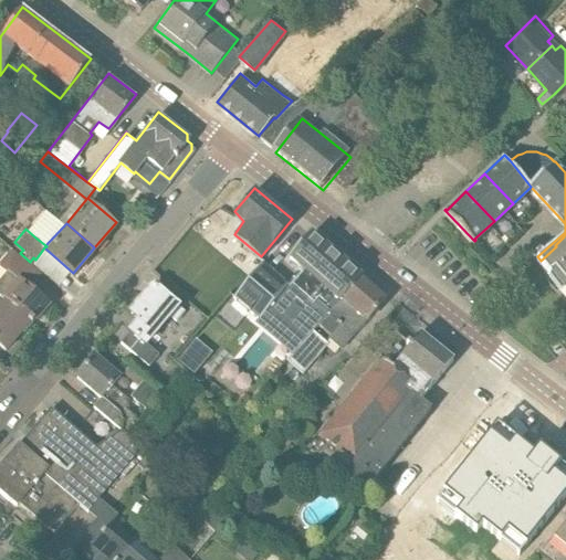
[(261,316),(296,346),(302,340),(312,329),(318,321),(327,312),(328,313),(362,275),(311,231),(292,254),(305,265),(290,283),(263,261),(234,295),(261,317),(261,316)]
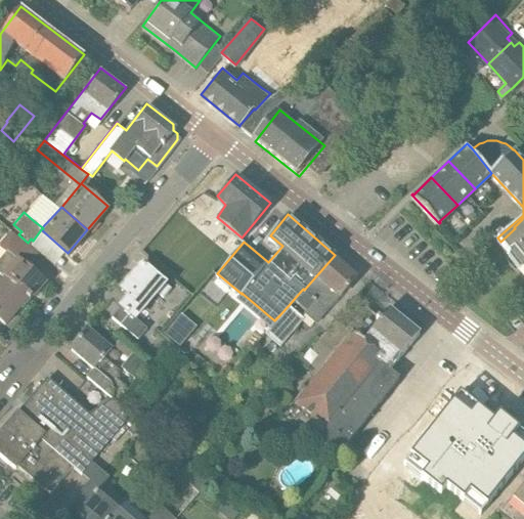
[(523,217),(522,219),(514,227),(515,228),(500,242),(510,253),(515,249),(523,259),(523,217)]
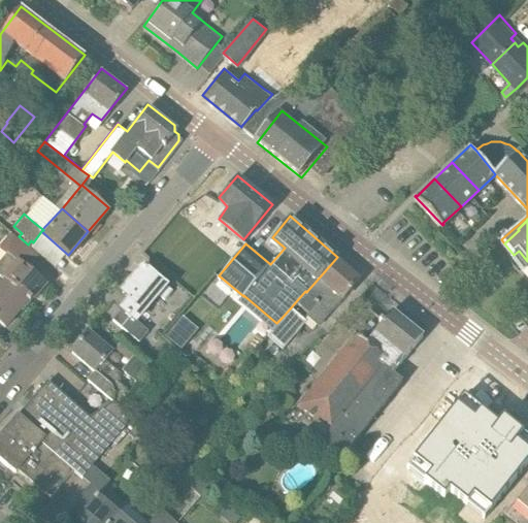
[(31,299),(31,298),(45,282),(28,266),(38,254),(28,244),(19,236),(0,257),(0,270),(2,272),(1,274),(28,297),(31,299)]
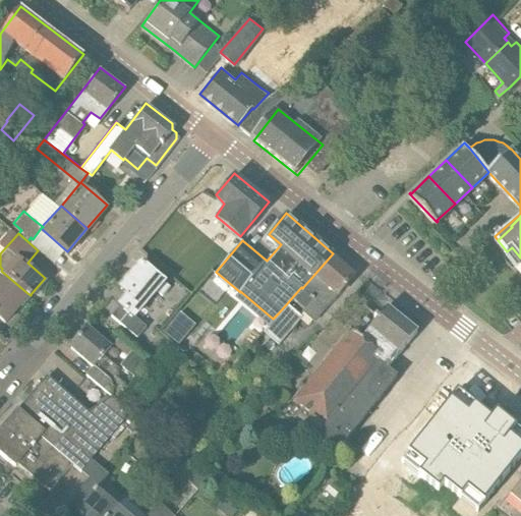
[(314,319),(355,273),(333,253),(302,288),(301,287),(293,296),(304,306),(302,308),(314,319)]
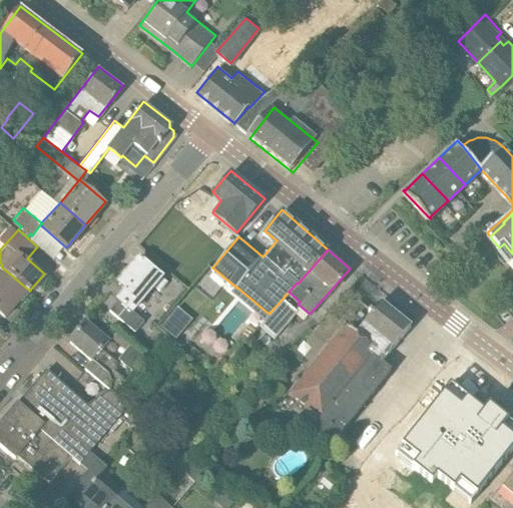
[(169,284),(143,263),(127,283),(122,287),(120,291),(128,298),(112,313),(137,335),(148,323),(142,318),(169,284)]
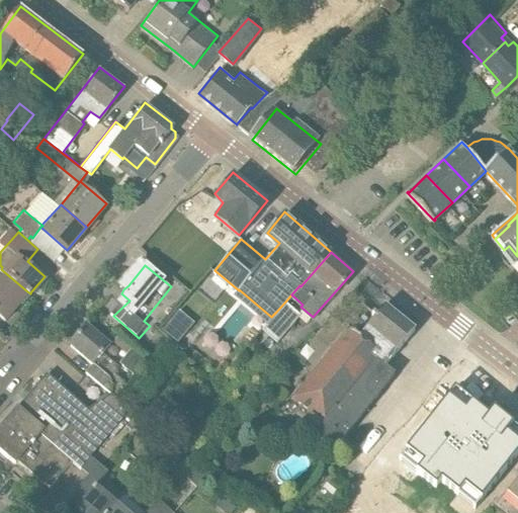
[(0,269),(0,312),(6,318),(27,291),(1,269),(0,269)]
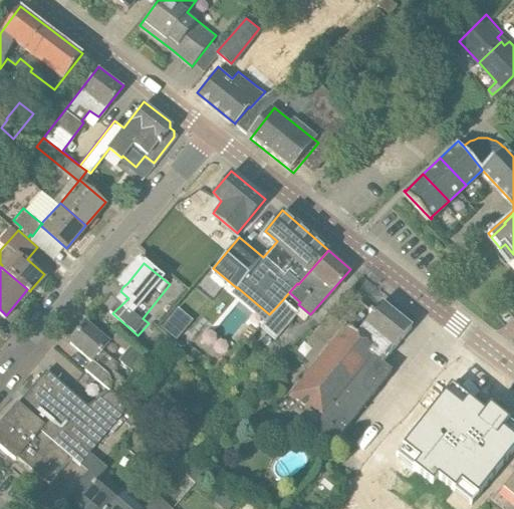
[(283,299),(274,309),(288,321),(297,311),(283,299)]
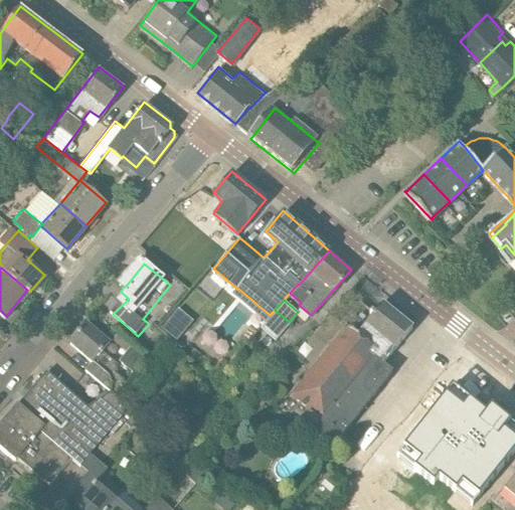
[(303,422),(337,448),(393,372),(385,366),(413,328),(381,304),(356,338),(341,328),(290,395),(312,411),(303,422)]
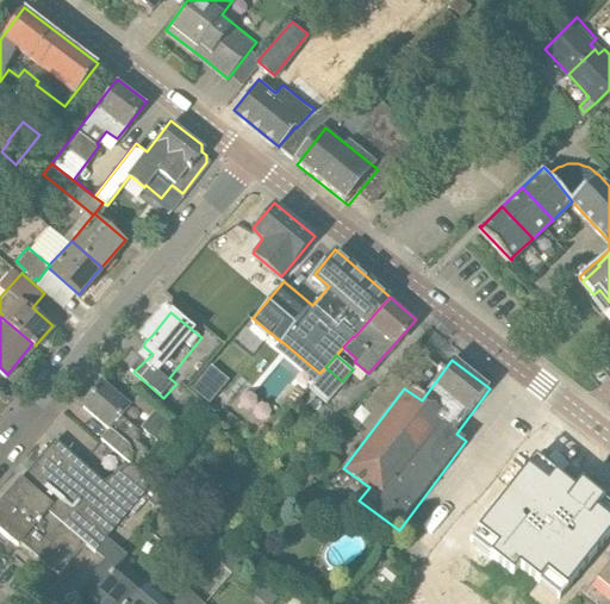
[(212,361),(193,385),(212,400),(231,375),(212,361)]
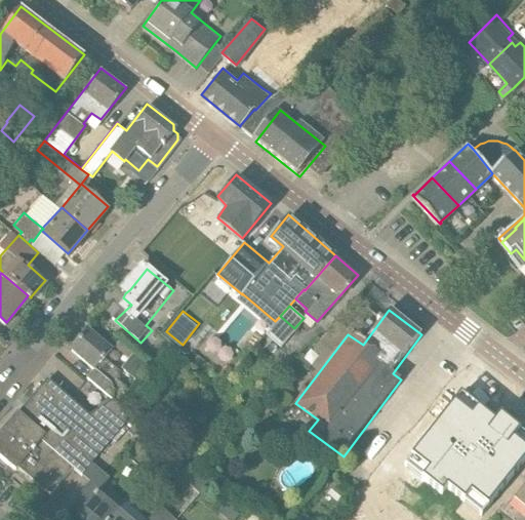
[(118,401),(136,377),(125,368),(120,375),(117,373),(121,368),(105,355),(112,347),(88,327),(71,347),(95,366),(95,365),(99,368),(91,377),(112,396),(118,402),(119,402),(118,401)]
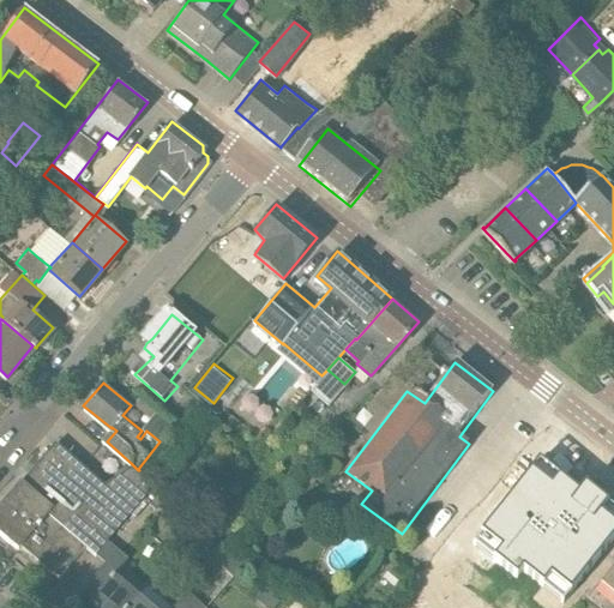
[(150,416),(142,427),(146,431),(160,441),(174,425),(156,409),(150,416)]
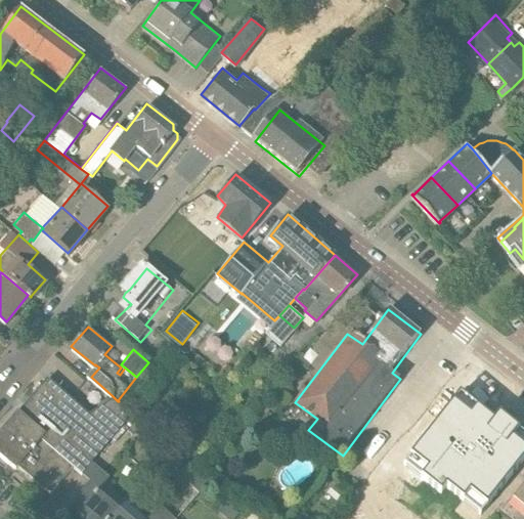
[(89,411),(47,375),(0,430),(0,452),(15,467),(18,463),(50,490),(73,464),(82,471),(132,412),(119,401),(118,401),(112,395),(89,411)]
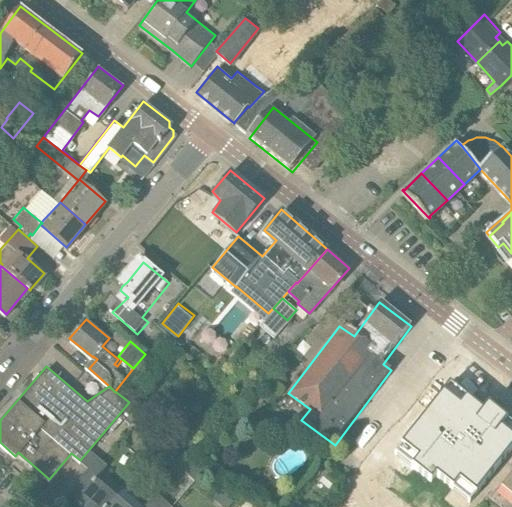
[(468,499),(511,443),(511,421),(487,401),(482,407),(448,381),(394,449),(430,478),(435,472),(468,499)]
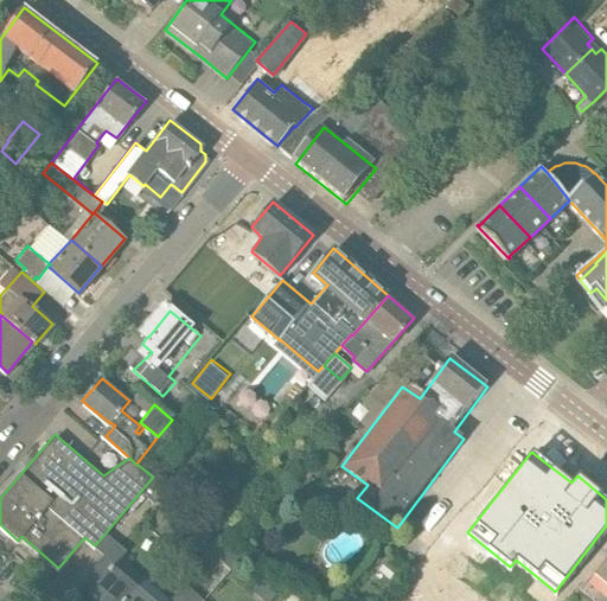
[(299,485),(311,471),(310,470),(312,467),(301,458),(287,474),(299,485)]
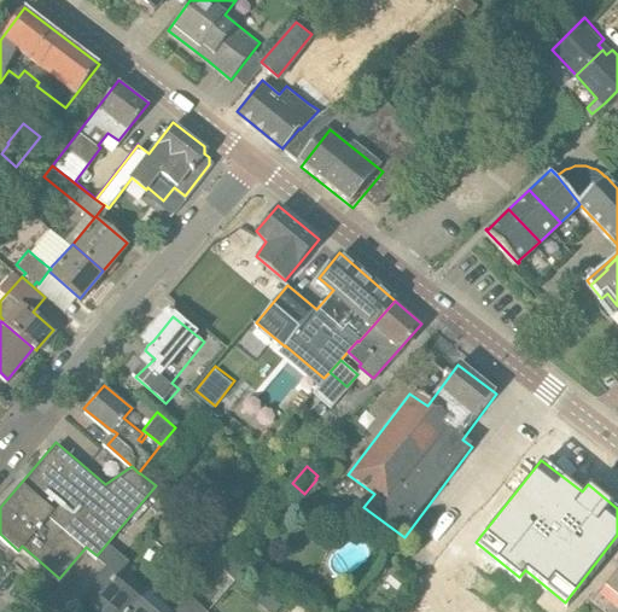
[(140,596),(115,576),(120,569),(109,559),(92,580),(101,588),(91,601),(103,611),(101,611),(128,611),(149,587),(140,596)]
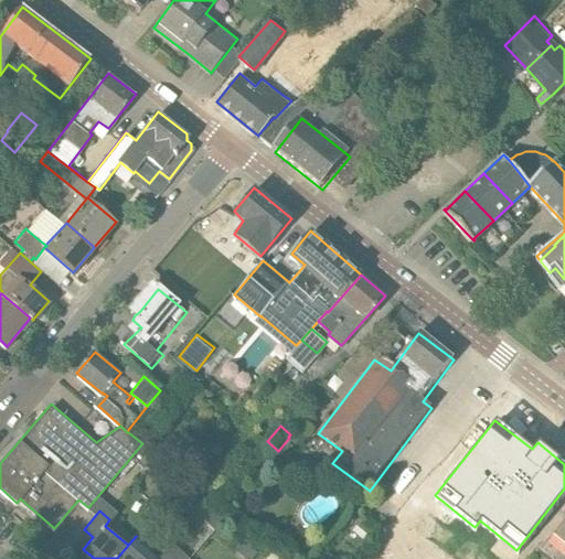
[(564,539),(564,517),(554,531),(564,539)]
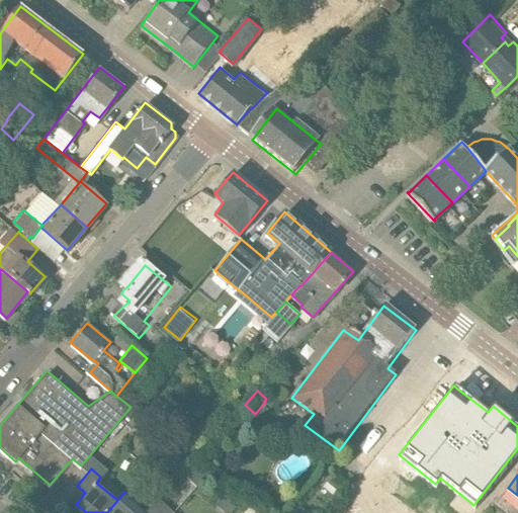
[(146,510),(124,492),(107,512),(171,512),(173,510),(158,496),(146,510)]
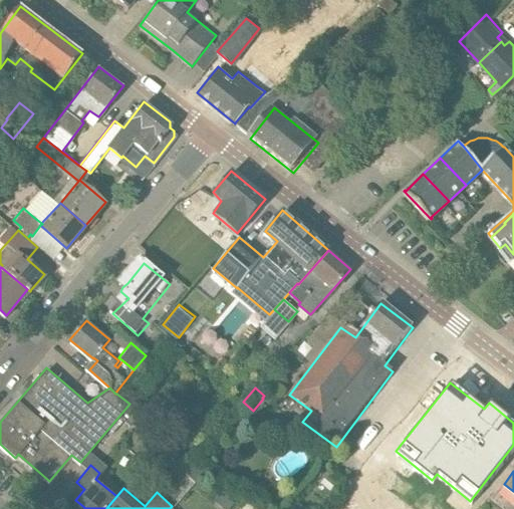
[(310,508),(293,499),(286,508),(310,508)]
